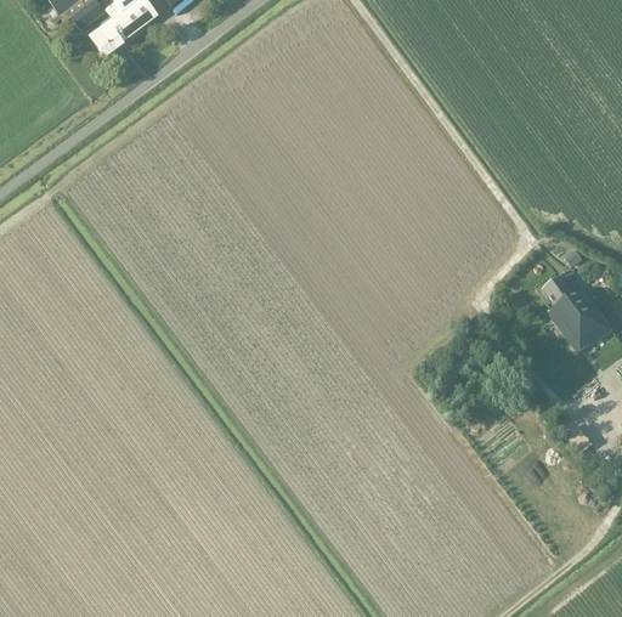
[(46,0),(60,16),(62,20),(69,16),(79,28),(103,11),(95,0),(46,0)]
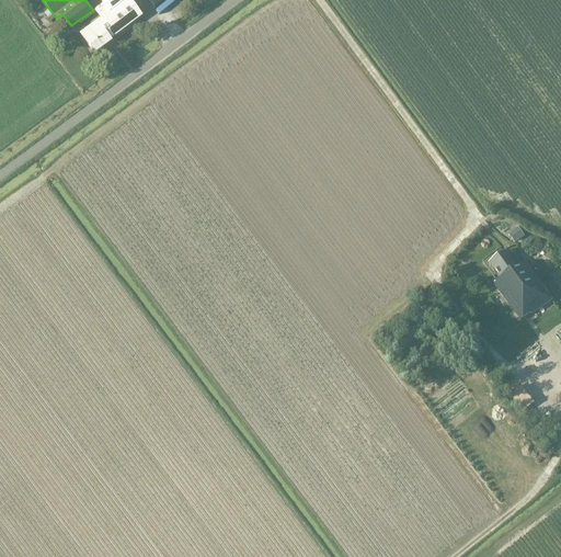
[(106,9),(79,30),(93,50),(111,38),(109,36),(140,12),(130,0),(101,0),(101,1),(106,9)]
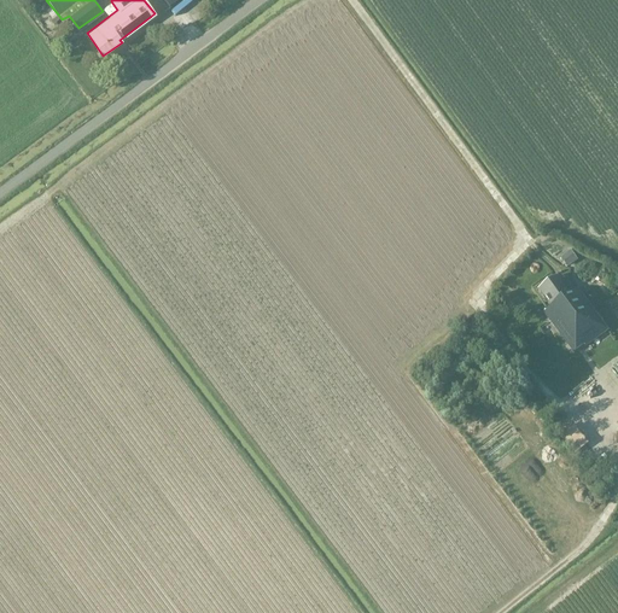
[(36,11),(30,15),(41,29),(48,23),(42,16),(41,17),(36,11)]
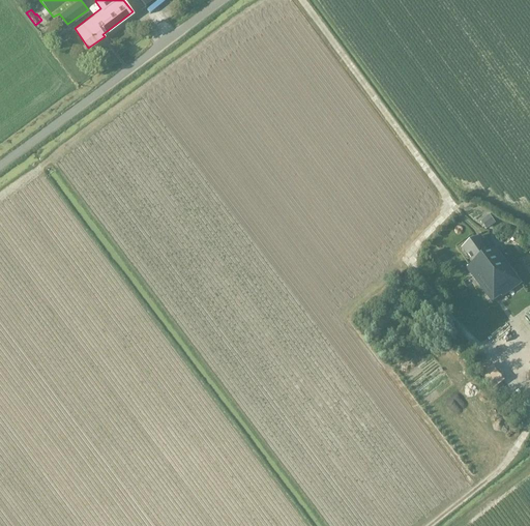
[(489,223),(494,218),(489,211),(483,214),(489,223)]
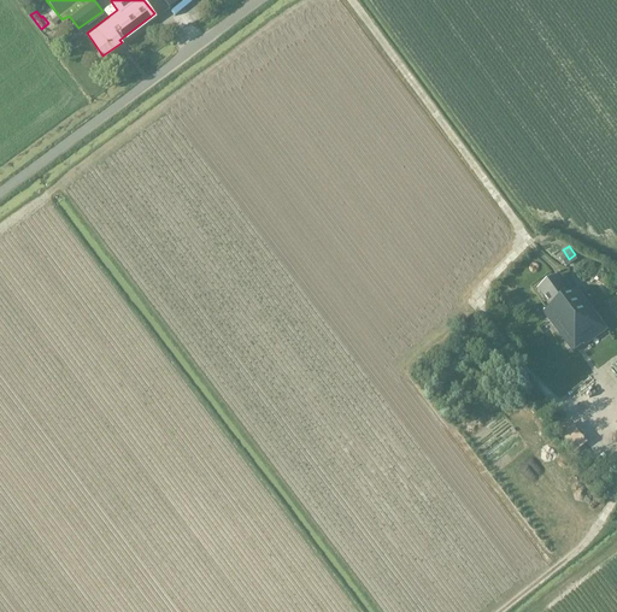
[(548,302),(542,307),(571,347),(573,346),(574,346),(581,340),(582,341),(605,325),(575,284),(568,290),(553,272),(536,284),(548,302)]
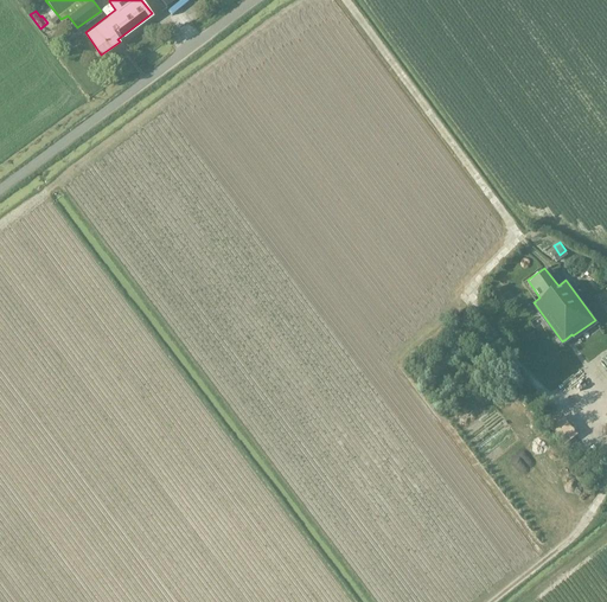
[(587,446),(590,443),(582,430),(579,433),(587,446)]
